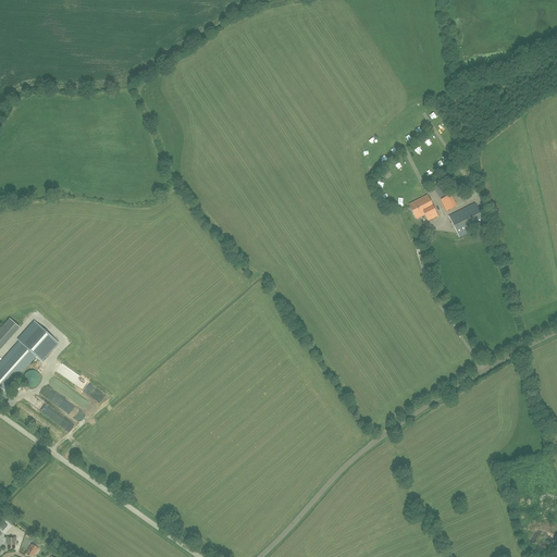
[(440,198),(447,193),(443,183),(434,188),(440,198)]
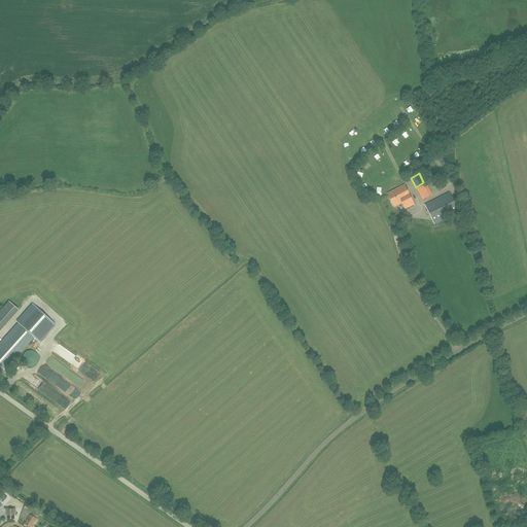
[(422,201),(432,196),(426,184),(417,189),(422,201)]
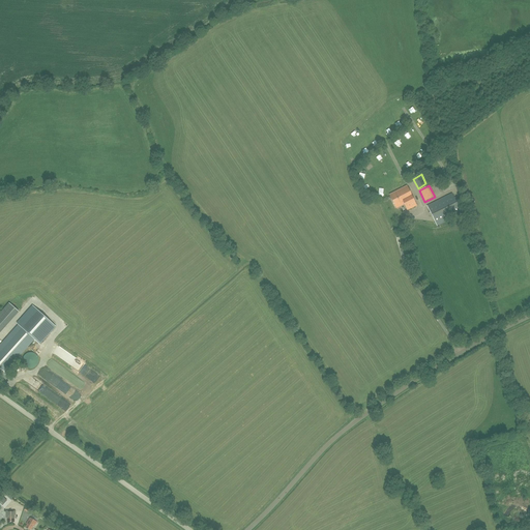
[(407,186),(399,190),(406,204),(404,204),(407,210),(416,205),(407,186)]
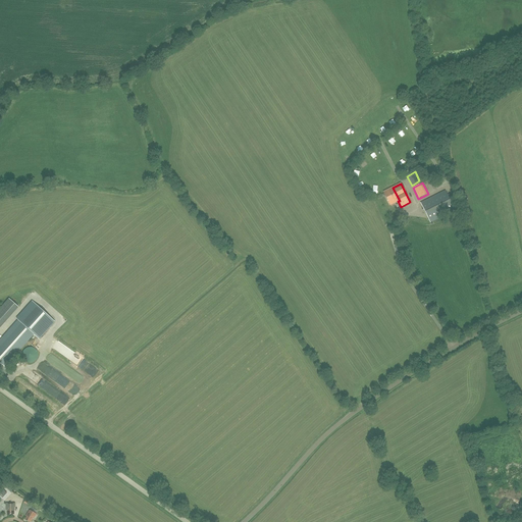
[(400,201),(393,188),(383,192),(390,205),(398,201),(400,201)]
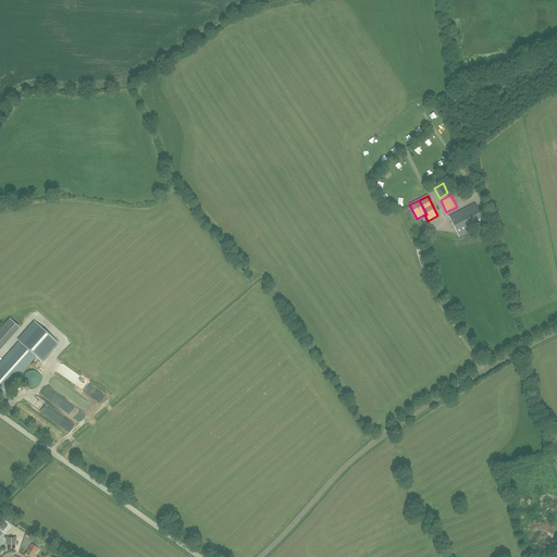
[(459,237),(485,224),(475,203),(449,217),(459,237)]
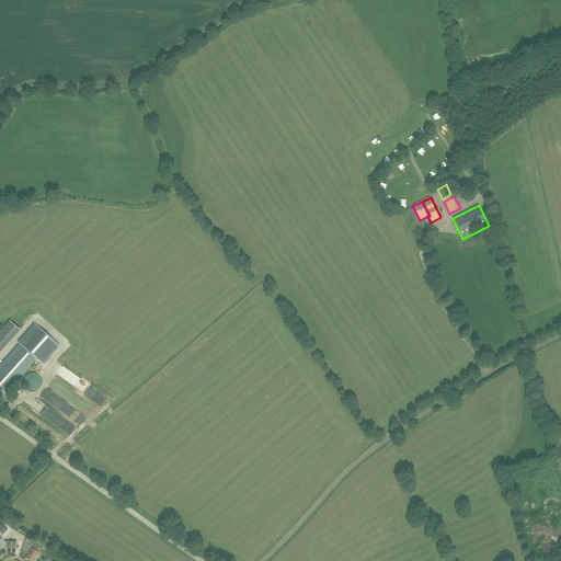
[(11,321),(0,332),(0,354),(21,330),(11,321)]
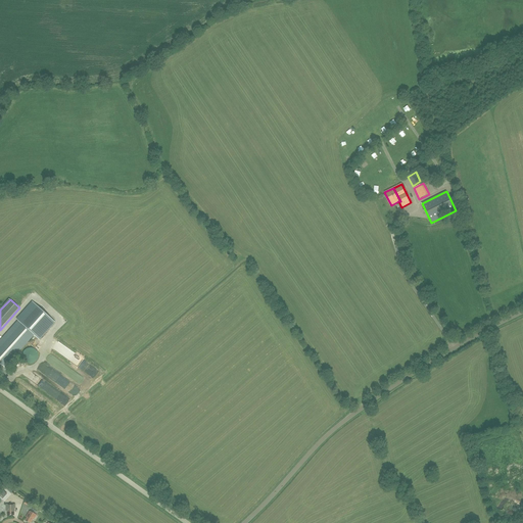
[(18,320),(9,330),(0,340),(0,363),(5,368),(35,334),(39,339),(54,322),(33,302),(17,319),(18,320)]
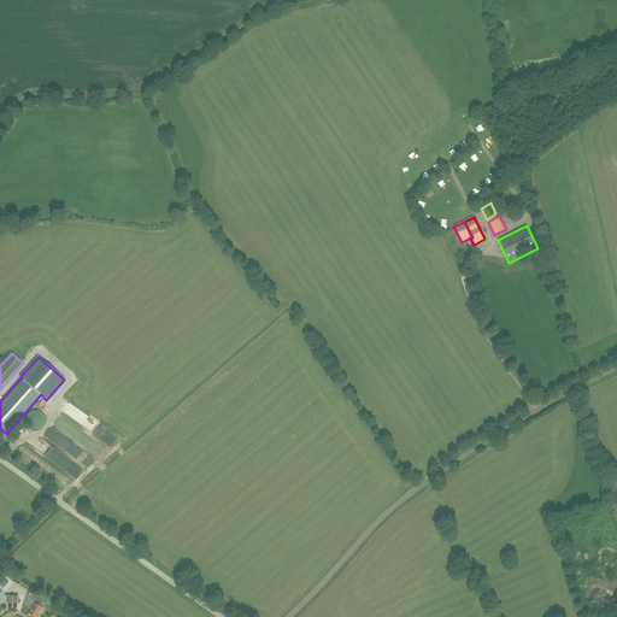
[(45,421),(45,419),(45,418),(45,417),(45,416),(43,415),(43,413),(42,413),(42,412),(41,412),(40,411),(39,411),(37,410),(36,410),(35,410),(34,410),(33,411),(31,411),(30,412),(29,412),(29,413),(28,413),(28,415),(27,416),(27,417),(27,418),(27,419),(27,421),(27,422),(27,423),(27,424),(28,424),(28,425),(29,427),(30,428),(31,428),(33,429),(34,429),(35,429),(36,429),(37,429),(39,429),(40,428),(41,428),(42,427),(43,425),(43,424),(45,424),(45,423),(45,422),(45,421)]
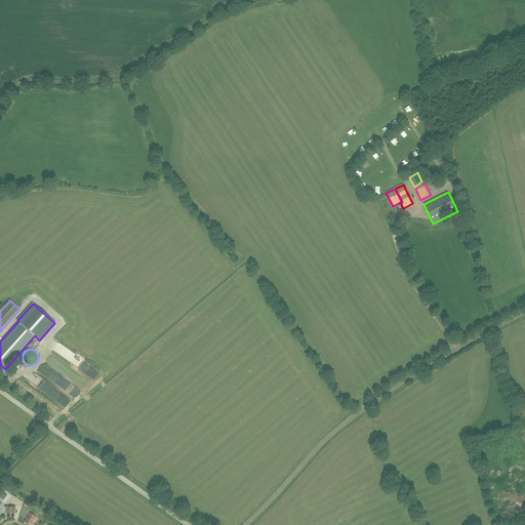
[(26,518),(30,507),(25,505),(21,516),(26,518)]
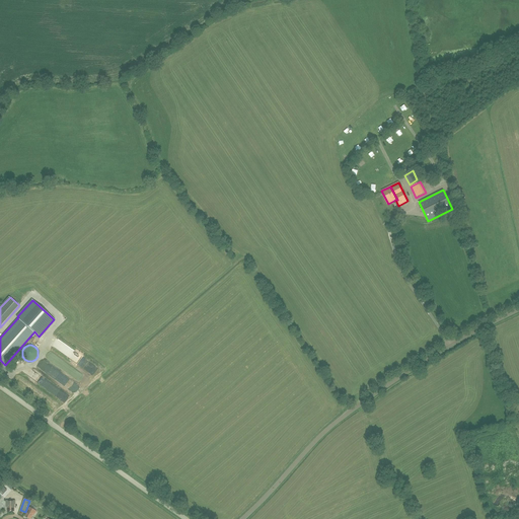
[(7,511),(13,511),(13,505),(14,505),(14,501),(6,501),(6,507),(7,507),(7,511)]
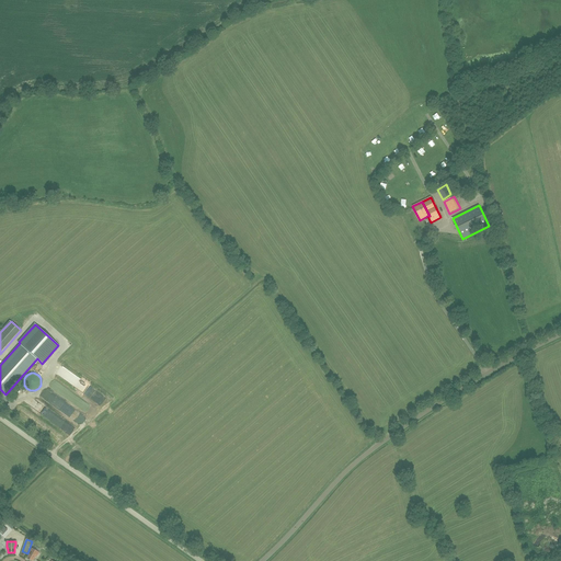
[(26,559),(31,560),(32,560),(35,556),(36,557),(38,552),(32,548),(27,554),(29,554),(26,559)]
